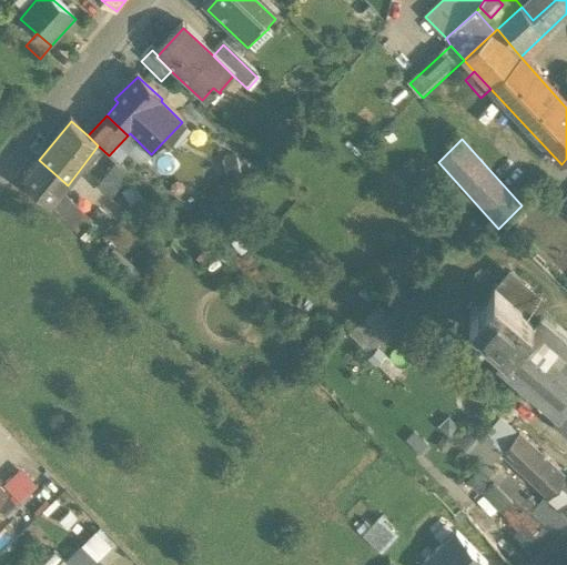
[(109,155),(98,145),(92,153),(93,162),(100,168),(109,155)]
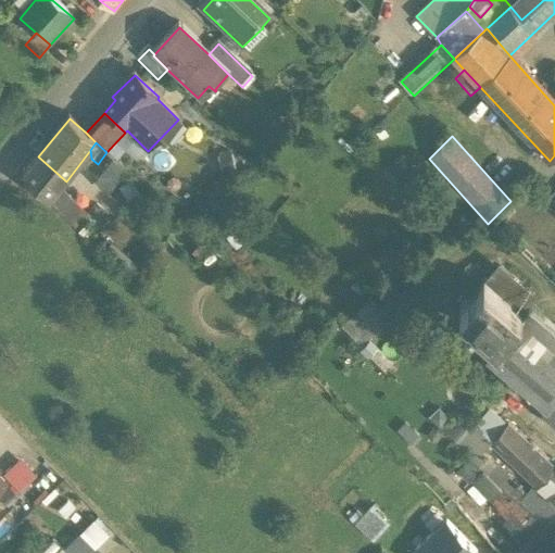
[(106,152),(98,164),(118,184),(127,172),(106,152)]
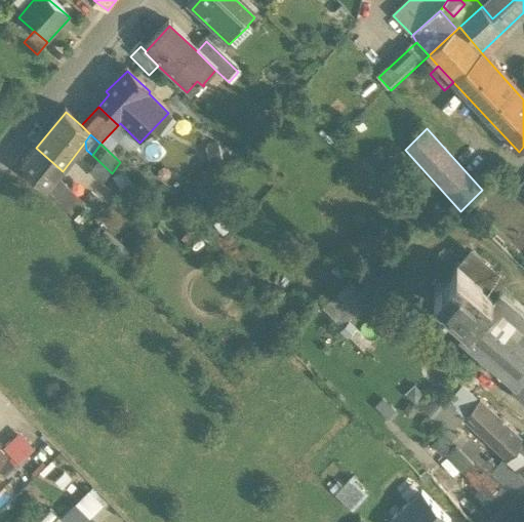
[(63,171),(36,148),(22,166),(46,192),(55,178),(63,171)]
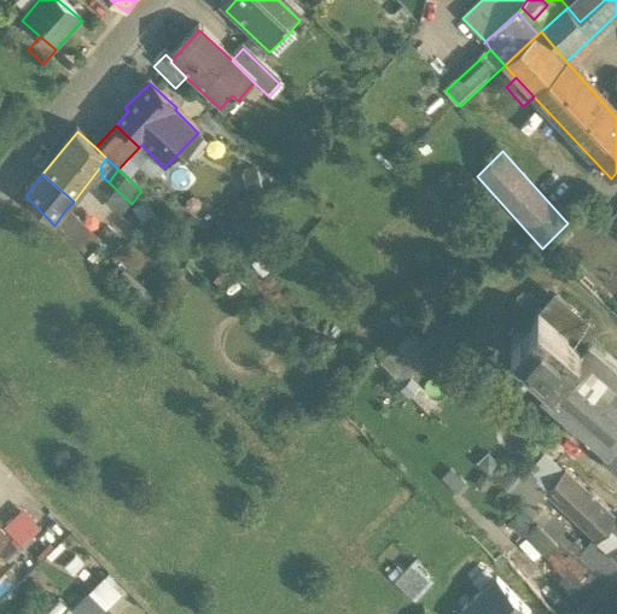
[(65,210),(54,226),(67,238),(80,222),(65,210)]
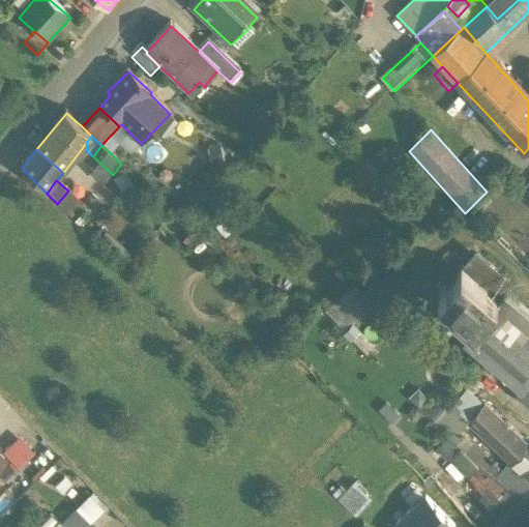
[(438,290),(475,322),(499,295),(461,263),(438,290)]
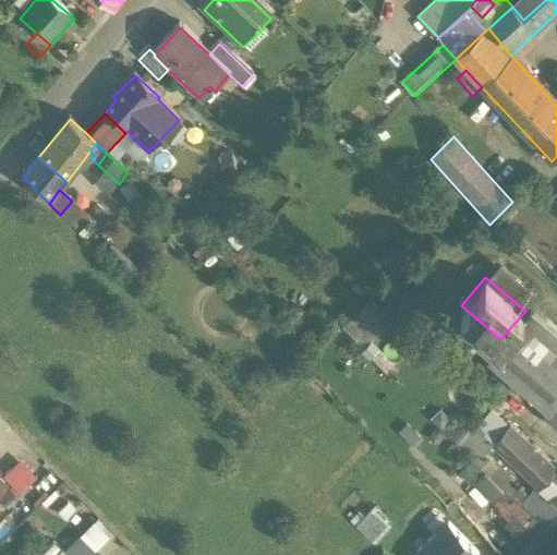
[(395,317),(372,298),(344,327),(365,347),(395,317)]
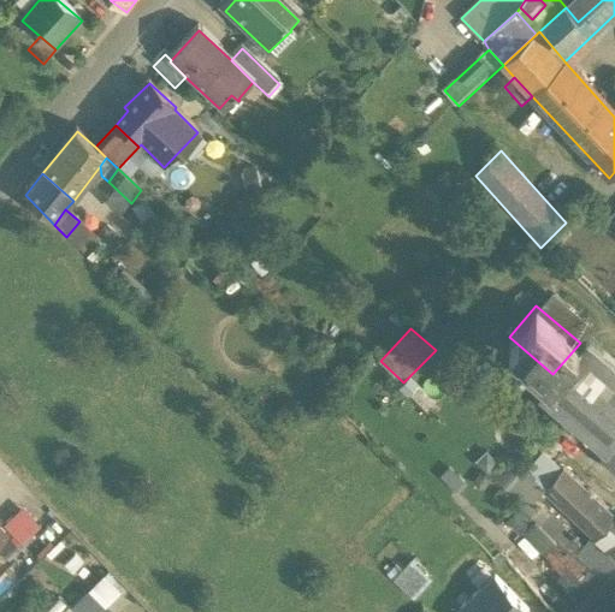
[(608,452),(614,443),(614,360),(586,334),(580,343),(553,374),(538,392),(608,452)]
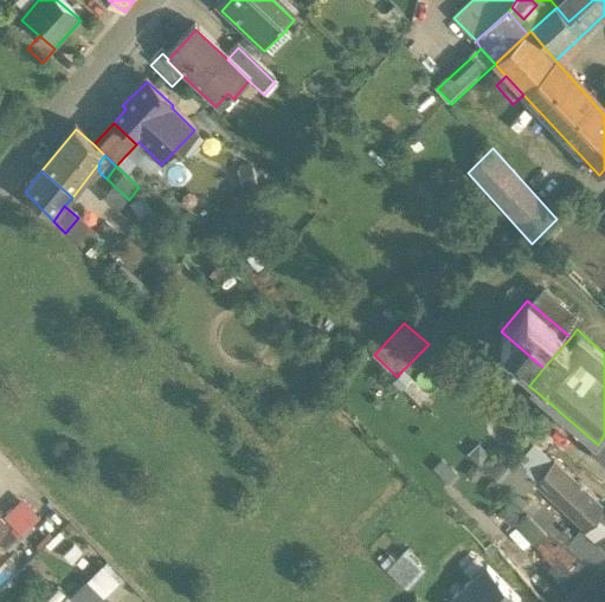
[(604,435),(598,445),(592,454),(604,463),(604,435)]
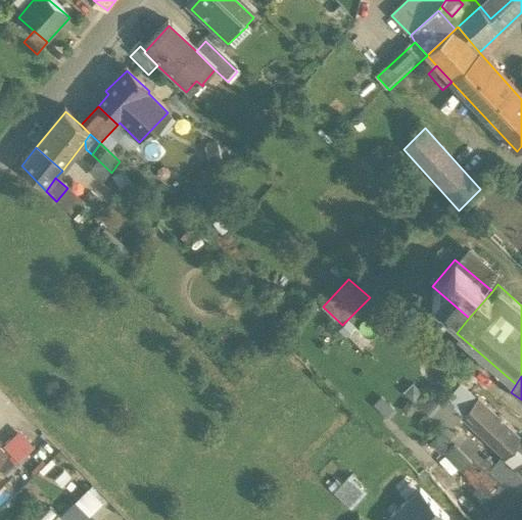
[(477,402),(461,386),(430,421),(446,435),(463,418),(477,402)]
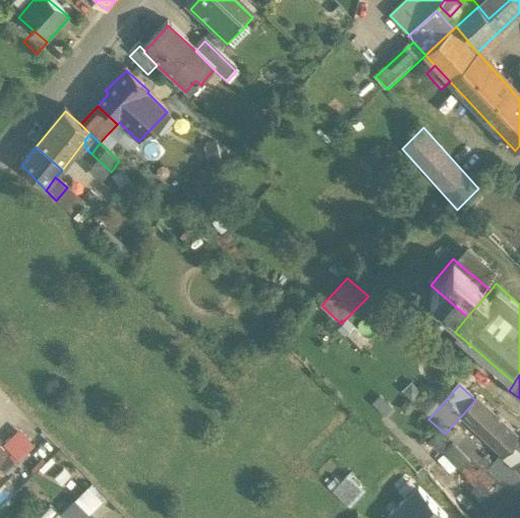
[(475,400),(461,416),(468,423),(484,406),(477,399),(475,400)]
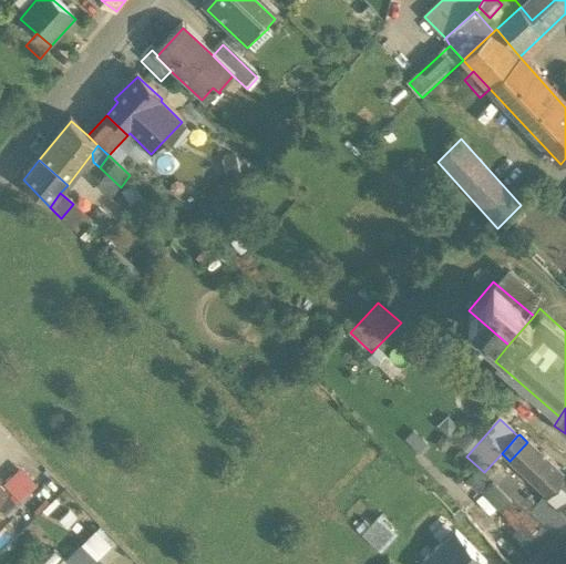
[(565,477),(527,442),(510,461),(551,501),(565,483),(565,477)]
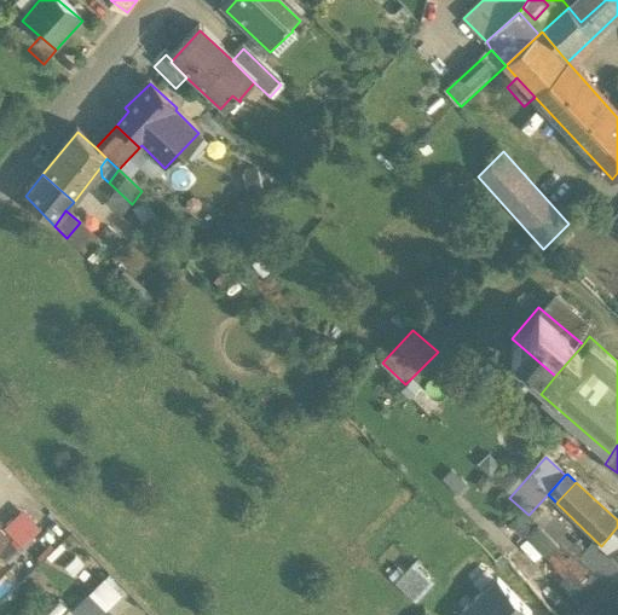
[(561,549),(539,526),(527,538),(559,569),(560,568),(571,556),(562,549),(561,549)]
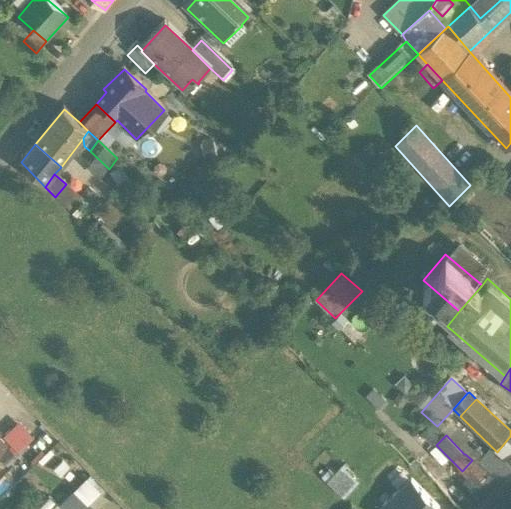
[(510,436),(497,452),(510,463),(510,436)]
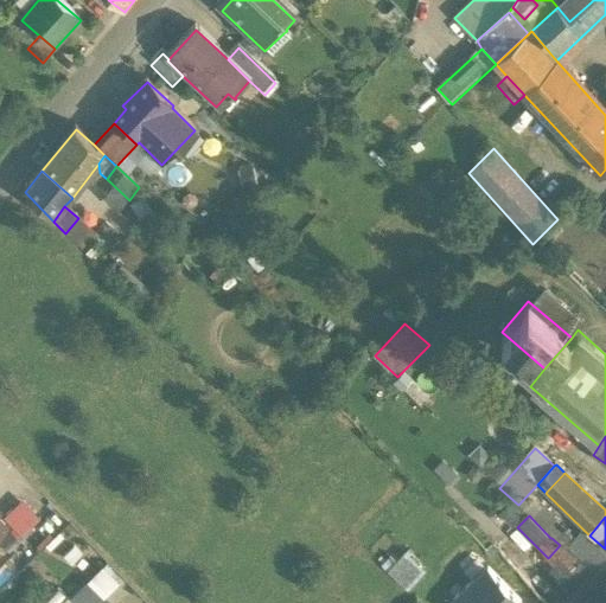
[(569,541),(562,547),(572,556),(578,550),(569,541)]
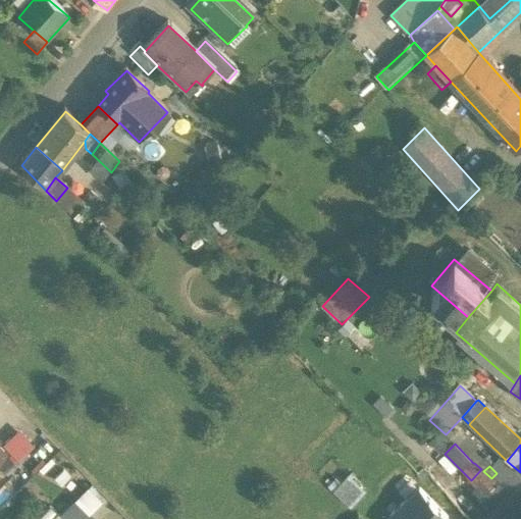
[(481,469),(472,479),(481,488),(491,479),(491,478),(483,471),(481,469)]
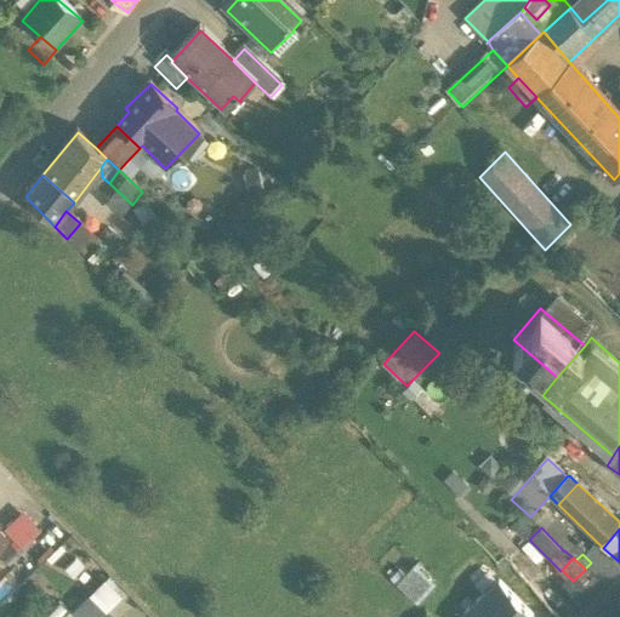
[(573,581),(561,592),(567,599),(550,613),(553,616),(586,616),(609,595),(586,569),(585,570),(573,581)]
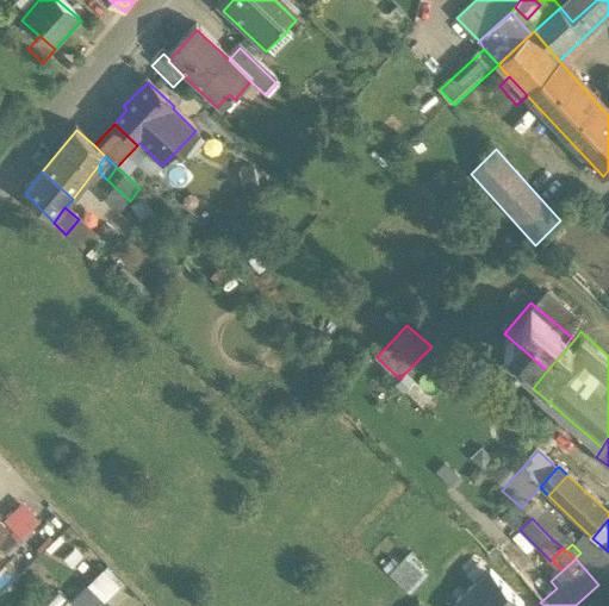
[(69,597),(79,605),(116,605),(106,597),(120,582),(104,563),(69,597)]
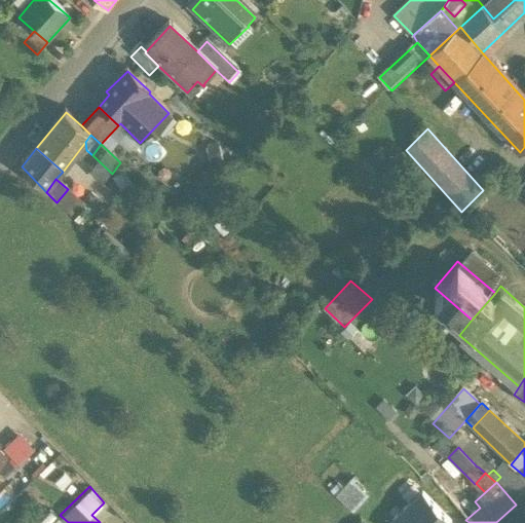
[(523,495),(514,486),(507,494),(517,503),(523,495)]
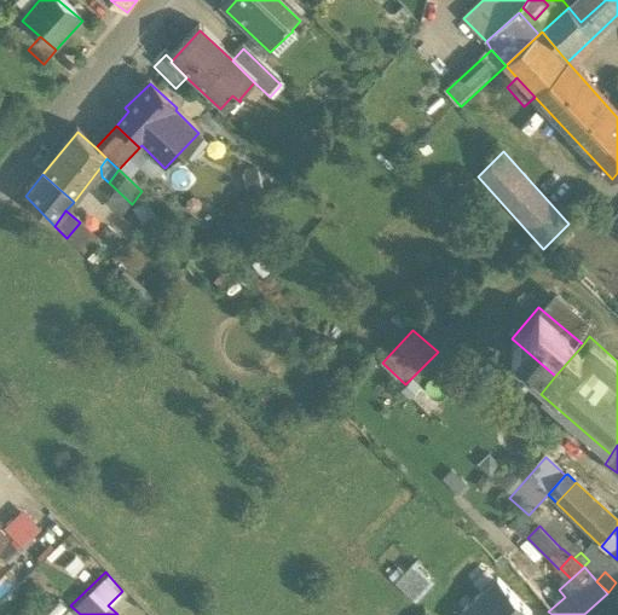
[(468,614),(527,614),(532,611),(498,576),(463,609),(468,614)]
